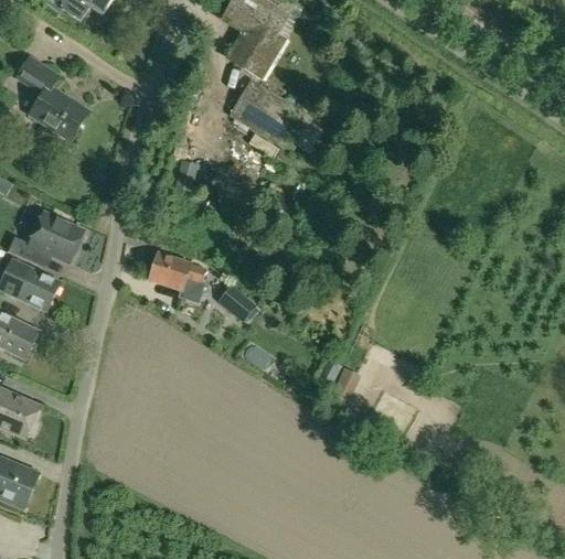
[(61,0),(62,6),(80,18),(89,4),(102,13),(110,0),(61,0)]
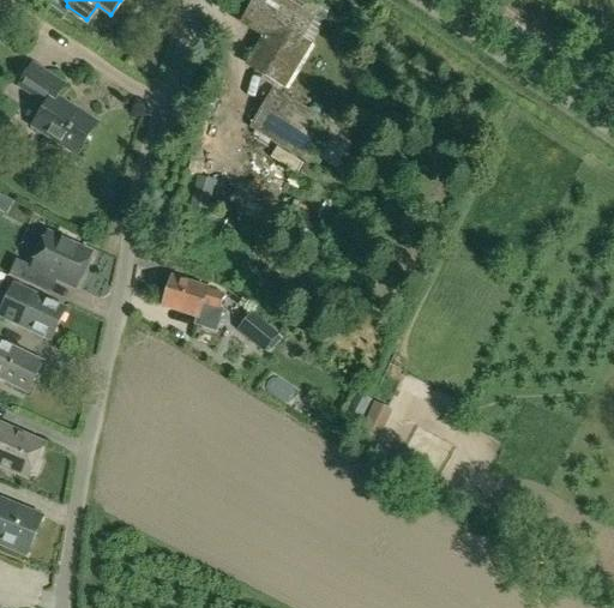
[(281,74),(302,38),(293,34),(312,0),(260,0),(254,11),(277,25),(256,60),(281,74)]
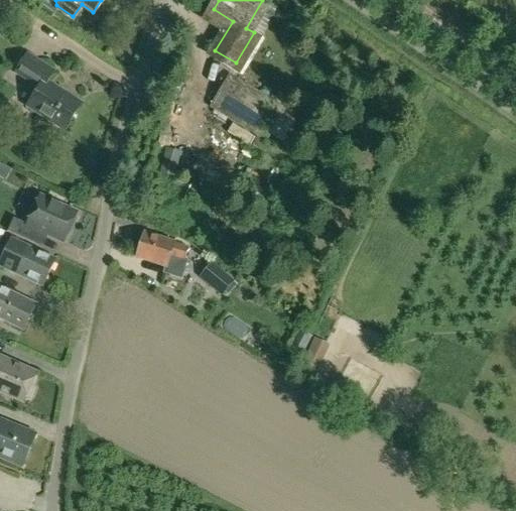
[(27,51),(16,69),(40,85),(28,104),(65,127),(82,101),(47,79),(54,69),(27,51)]
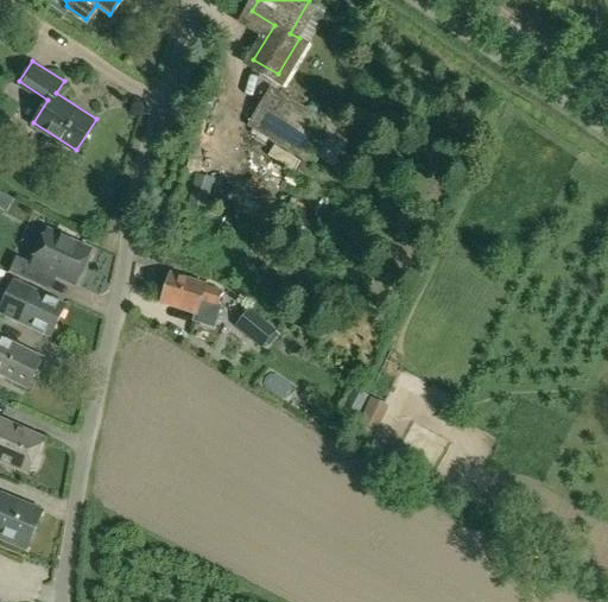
[(317,151),(333,125),(270,88),(254,114),(317,151)]
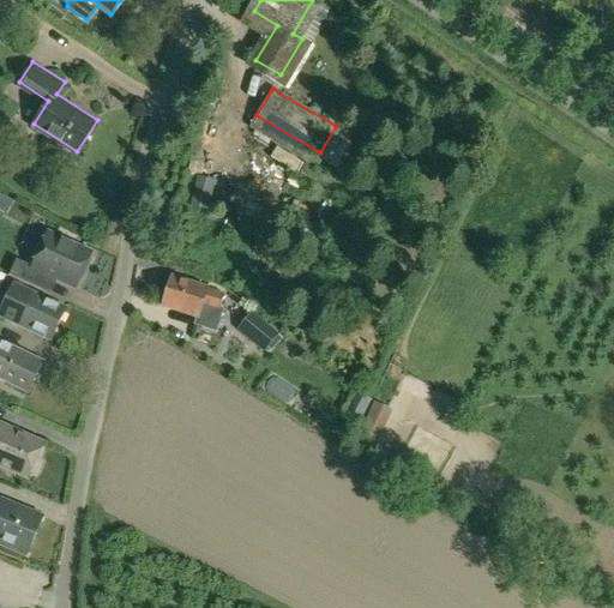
[(91,252),(47,232),(31,264),(16,257),(8,272),(40,287),(47,271),(76,286),(91,252)]
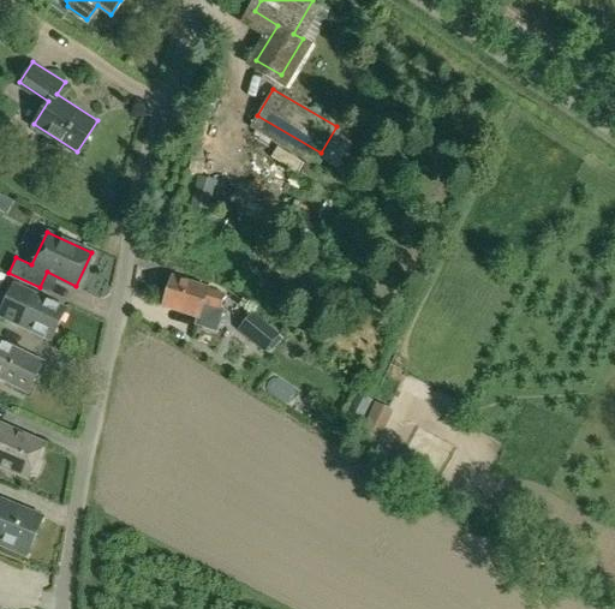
[(173,273),(163,303),(198,314),(197,322),(214,327),(220,308),(220,306),(225,292),(207,286),(208,284),(173,273)]
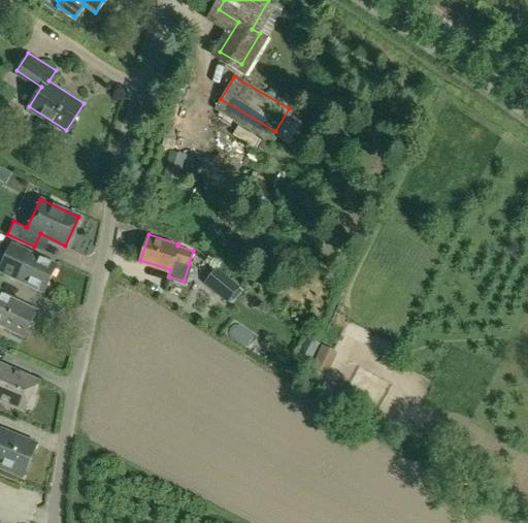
[(11,241),(6,253),(1,265),(18,272),(15,278),(43,291),(57,262),(11,241)]
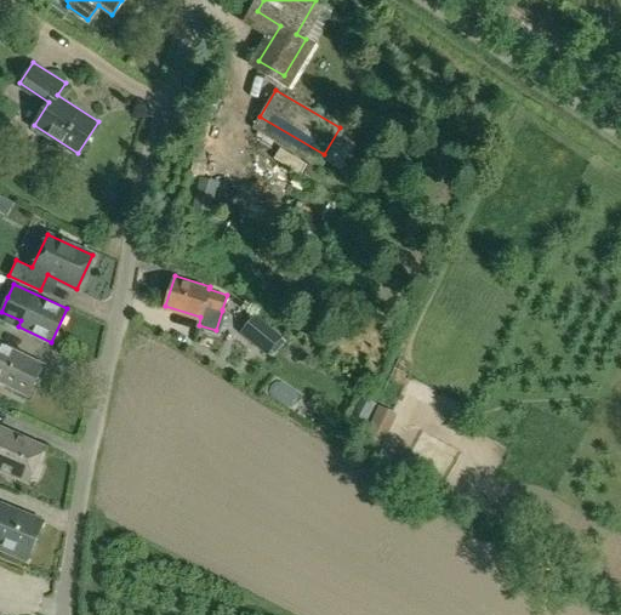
[(239,329),(267,351),(283,330),(255,309),(239,329)]
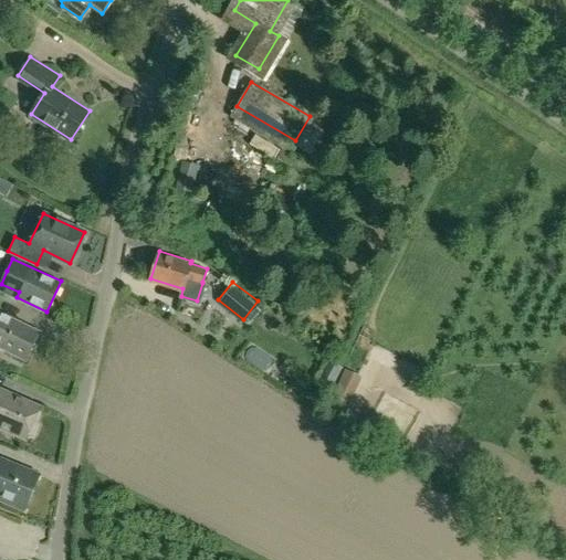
[(0,347),(25,360),(40,330),(0,310),(0,347)]
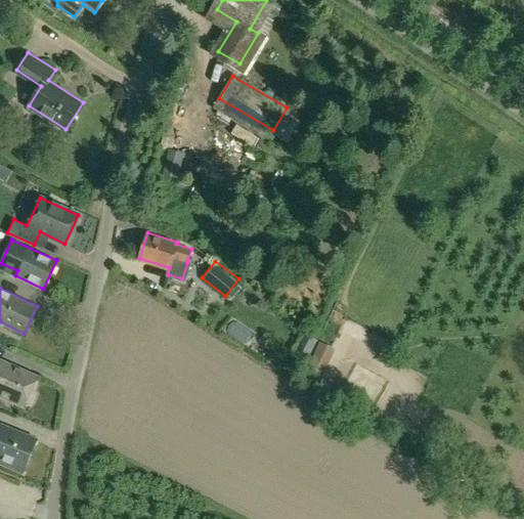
[(308,355),(315,340),(312,339),(315,333),(297,323),(293,332),(301,336),(295,349),(308,355)]
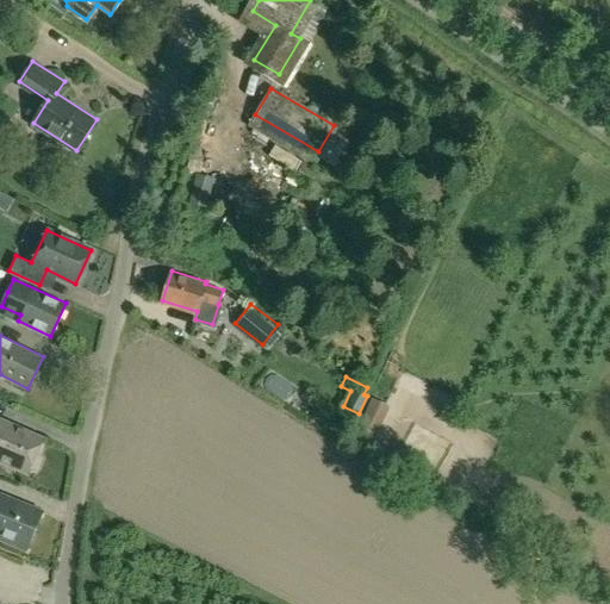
[(0,418),(0,460),(29,472),(30,468),(36,467),(41,455),(38,450),(43,437),(0,418)]
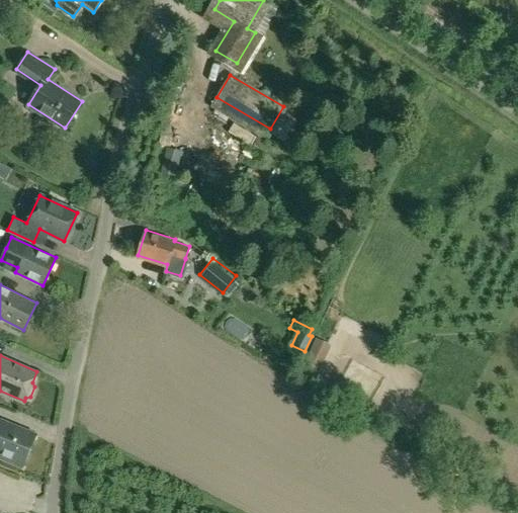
[(0,456),(22,466),(36,432),(2,418),(0,421),(0,456)]
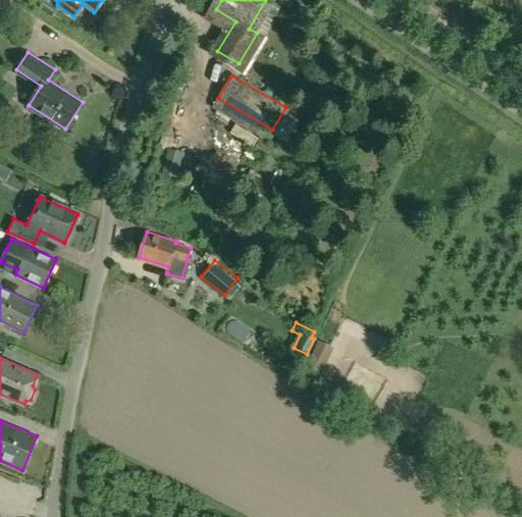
All buildings are outlined.
